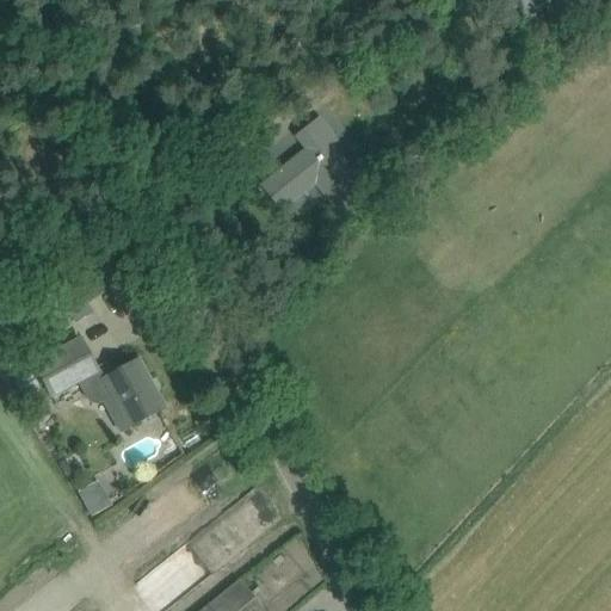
[(553,0),(491,0),(517,30),(553,0)]
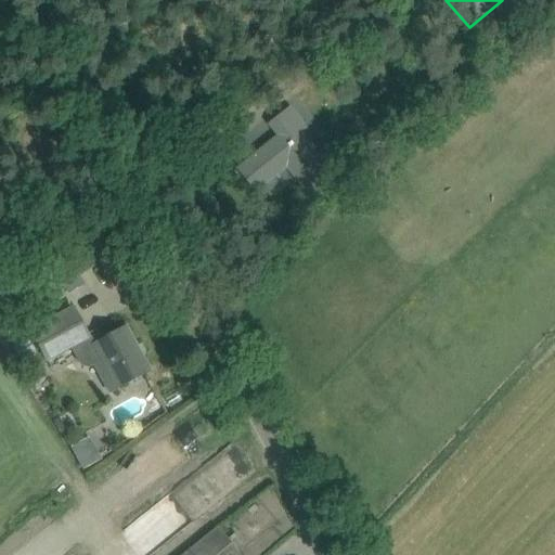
[(289,107),(268,125),(276,137),(235,168),(255,193),(286,168),(304,191),(330,170),(300,132),(306,128),(289,107)]
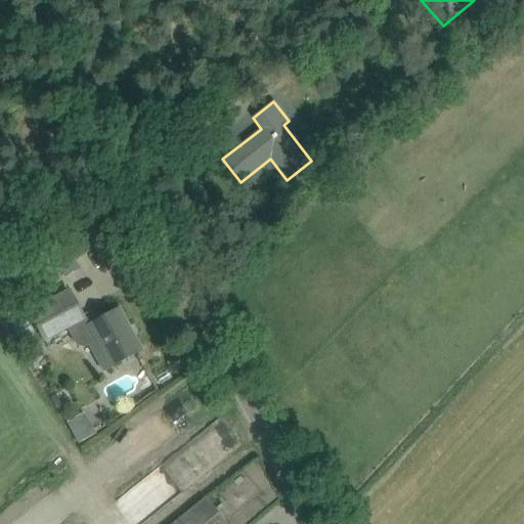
[(15,260),(0,268),(0,280),(8,276),(6,273),(19,267),(15,260)]
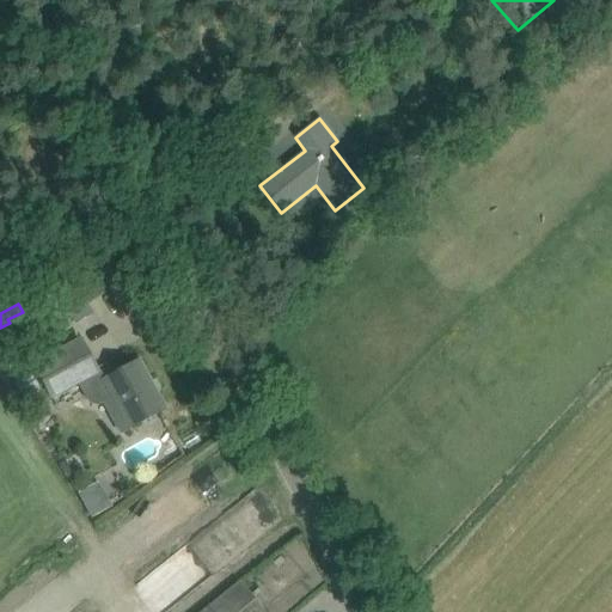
[(40,322),(24,331),(32,347),(48,337),(40,322)]
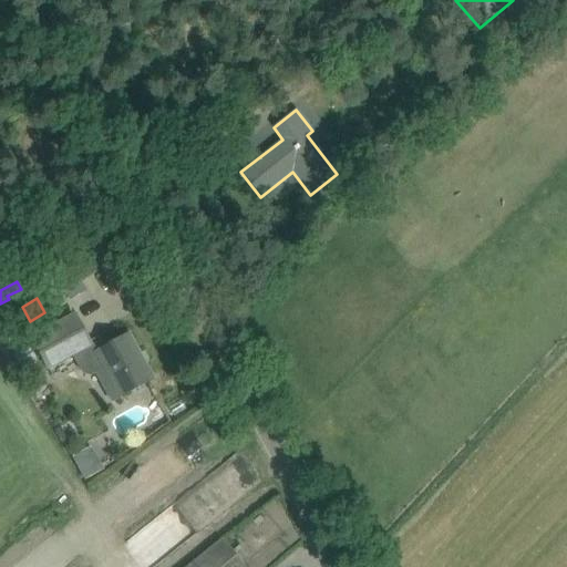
[(71,356),(90,346),(73,316),(30,339),(48,369),(71,356)]
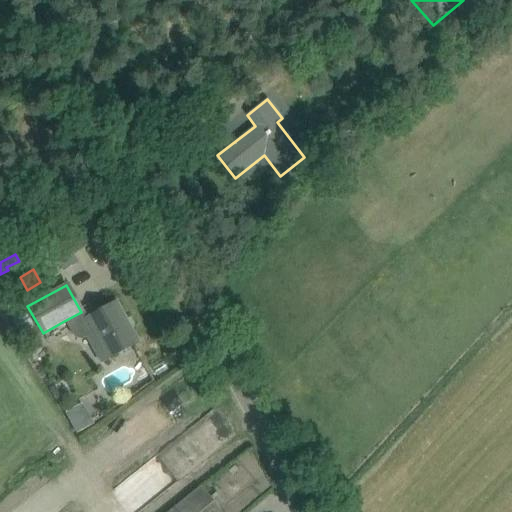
[(81,312),(64,321),(74,338),(81,340),(86,338),(99,363),(109,358),(115,354),(133,345),(125,331),(130,329),(115,303),(98,312),(87,318),(83,311),(81,312)]
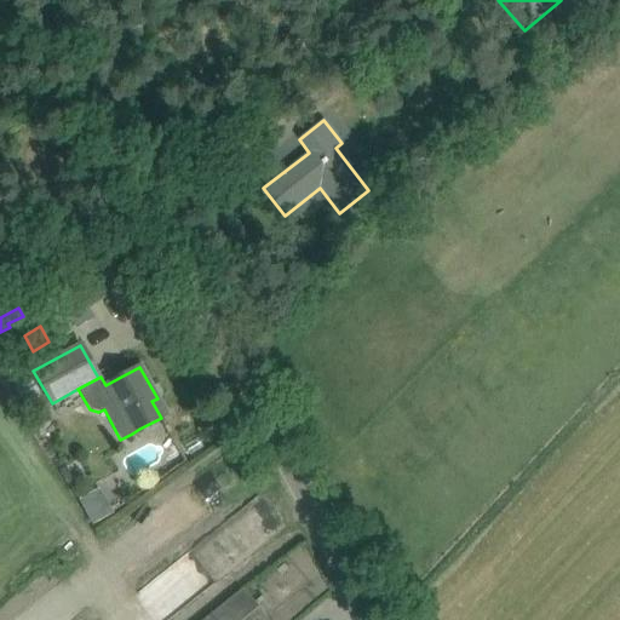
[(98,528),(121,521),(113,493),(90,500),(98,528)]
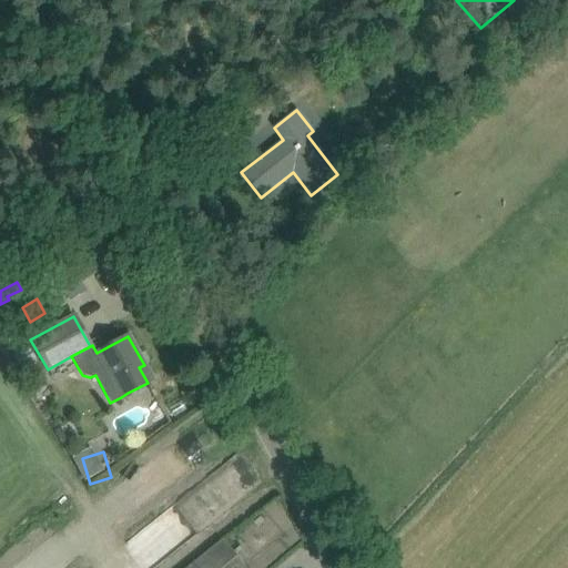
[(188,567),(243,567),(221,541),(188,567)]
